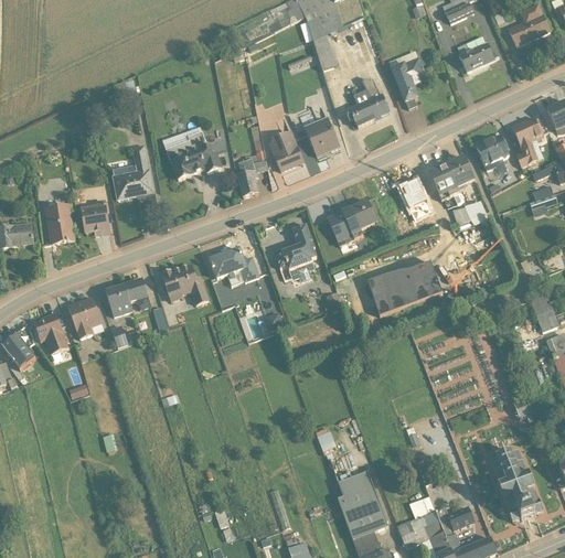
[(290,0),(234,29),(244,49),(244,47),(283,29),(290,24),(306,18),(340,0),(290,0)]
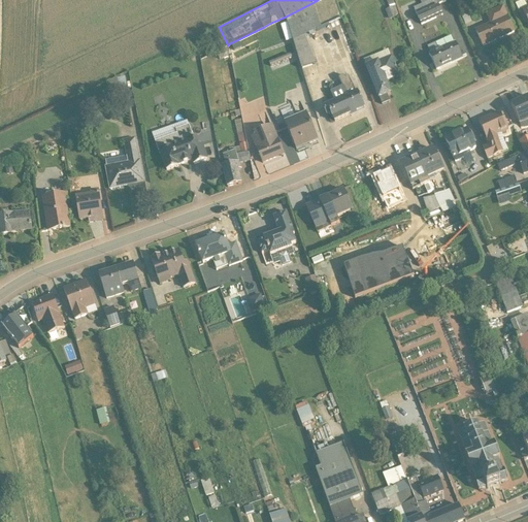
[(318,0),(286,17),(287,22),(292,38),(293,40),(301,67),(316,62),(304,35),(321,27),(341,17),(335,0),(318,0)]
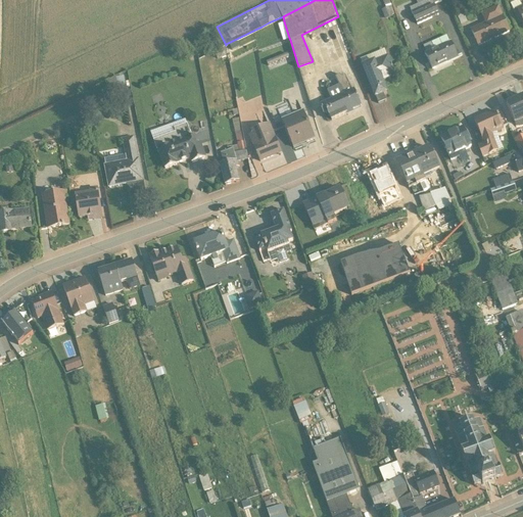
[(394,12),(389,0),(383,0),(385,7),(382,8),(385,18),(392,15),(392,13),(394,12)]
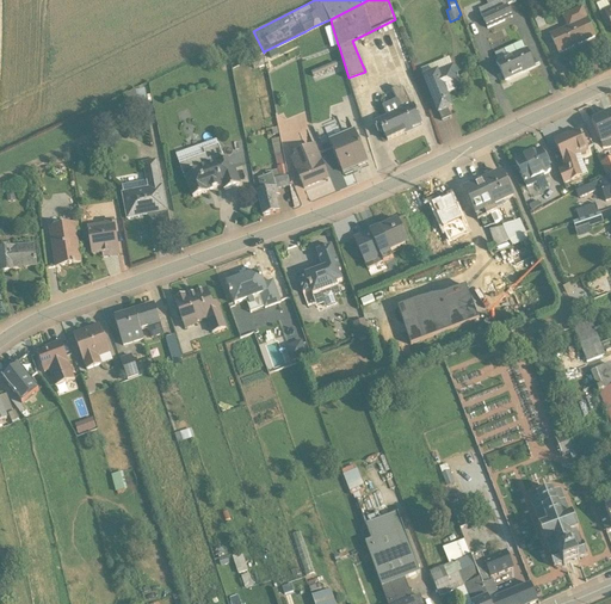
[(517,0),(486,0),(488,4),(479,8),(487,28),(512,16),(507,4),(517,0)]
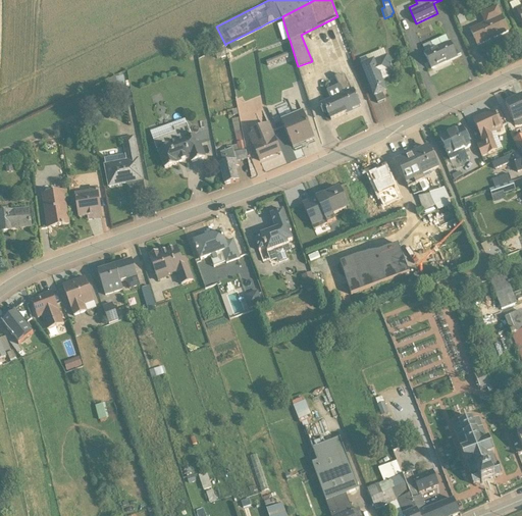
[(516,0),(510,3),(513,10),(512,10),(518,21),(521,20),(521,22),(521,5),(521,6),(518,0),(516,0)]
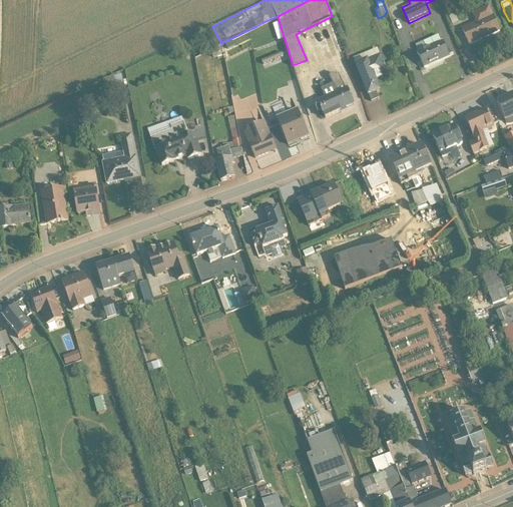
[(461,28),(469,45),(500,31),(493,14),(492,14),(489,7),(474,14),(478,20),(461,28)]
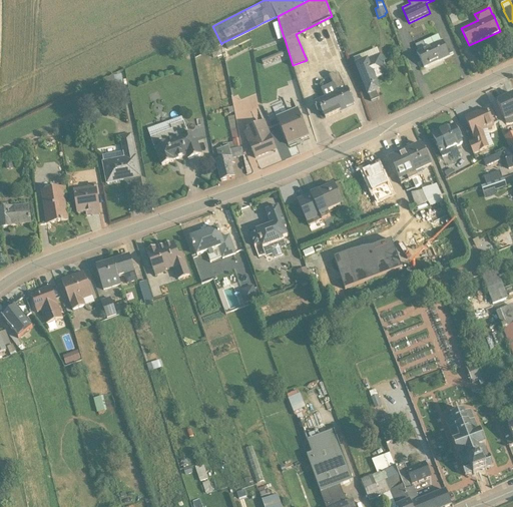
[(459,21),(455,13),(449,16),(453,24),(459,21)]
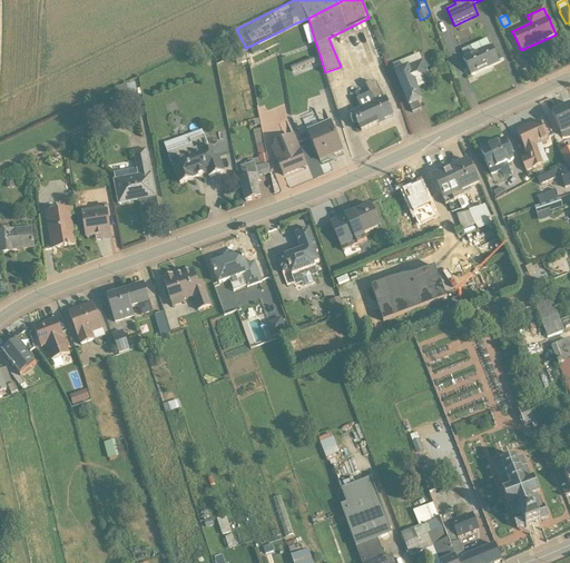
[(315,41),(310,23),(303,25),(308,43),(315,41)]
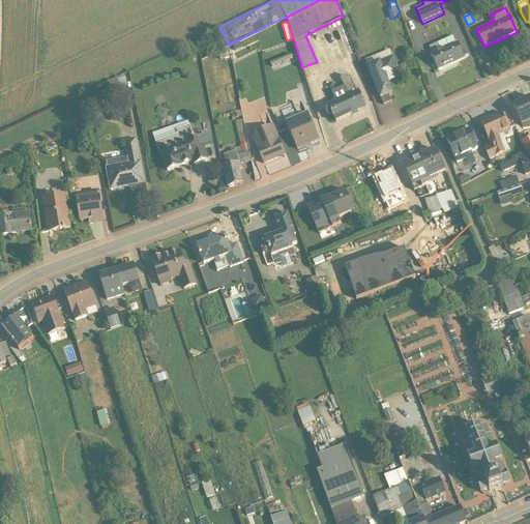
[(431,53),(438,70),(464,58),(457,41),(455,41),(452,35),(429,46),(432,53),(431,53)]
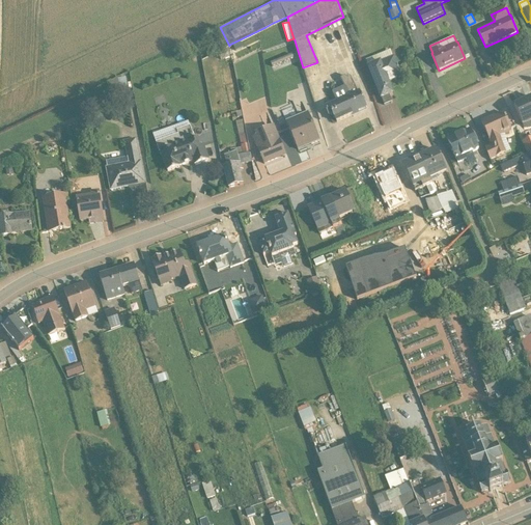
[(228,47),(218,51),(220,59),(230,55),(228,47)]
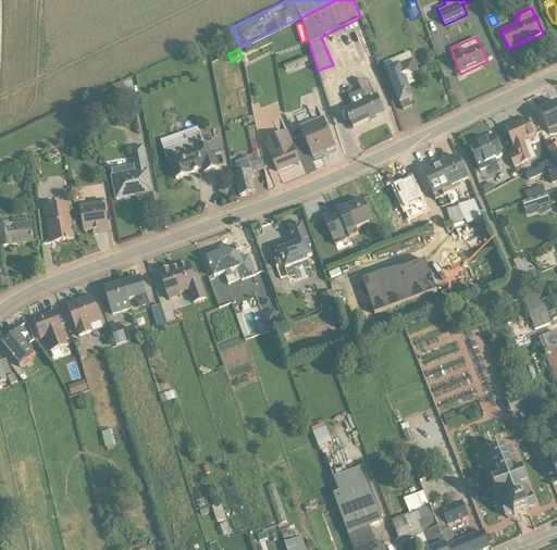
[(385,67),(384,69),(399,103),(400,103),(403,109),(411,105),(409,100),(413,98),(408,84),(422,78),(413,58),(412,58),(409,51),(384,61),(385,67)]
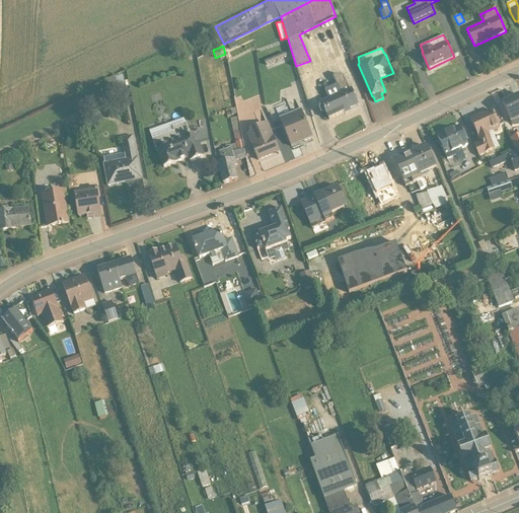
[(285,51),(265,60),(266,64),(287,56),(285,51)]
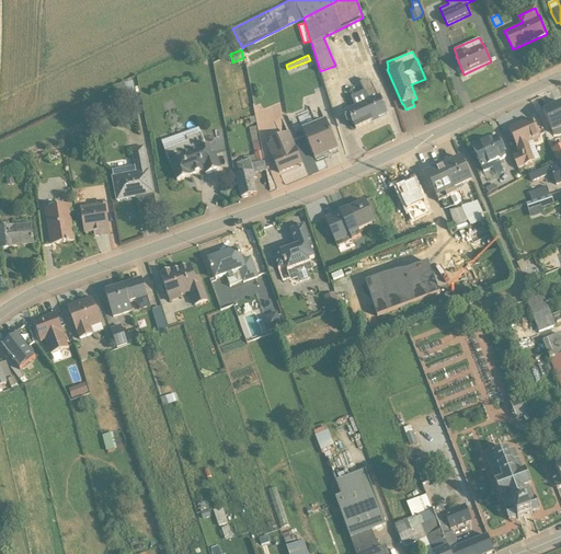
[(377,95),(370,80),(365,79),(359,81),(364,90),(351,96),(355,105),(342,112),(347,122),(351,120),(353,125),(354,124),(355,128),(371,120),(373,122),(379,118),(379,117),(388,113),(379,94),(377,95)]
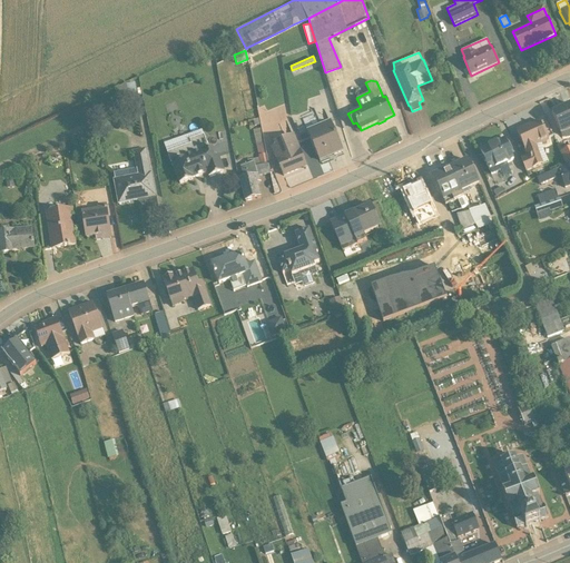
[(135,81),(119,84),(123,101),(138,99),(135,81)]
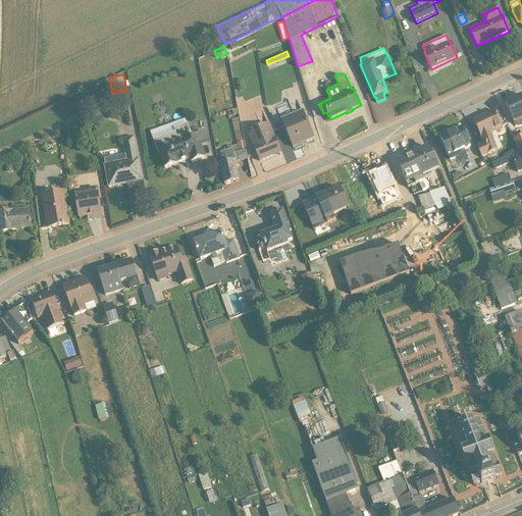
[(521,96),(505,104),(515,124),(521,120),(521,96)]
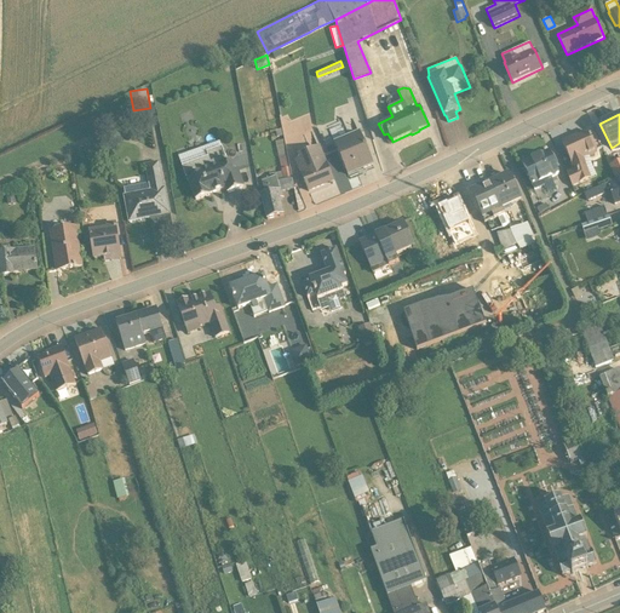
[(373,164),(360,130),(333,141),(348,175),(373,164)]
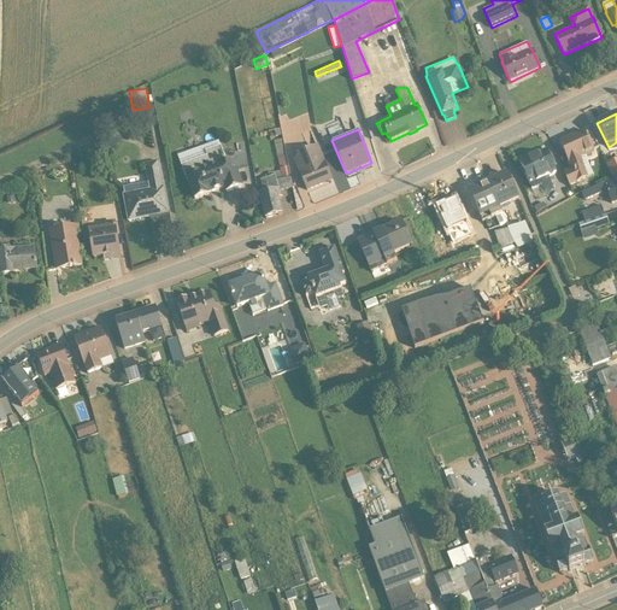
[(563,168),(569,181),(593,169),(586,154),(594,150),(586,132),(585,130),(576,135),(575,133),(558,141),(569,165),(563,168)]
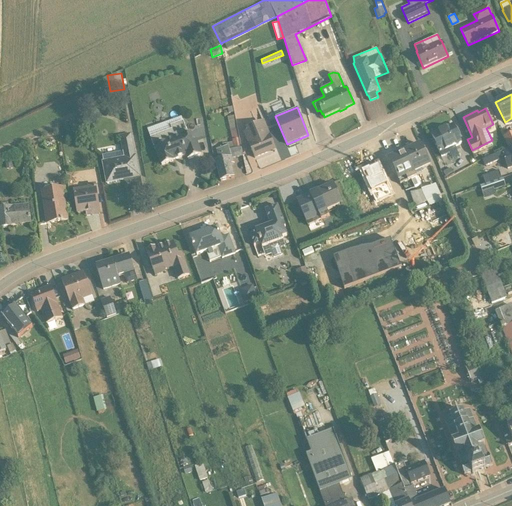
[(64,122),(58,125),(62,136),(72,131),(68,123),(85,115),(89,114),(88,112),(64,122)]
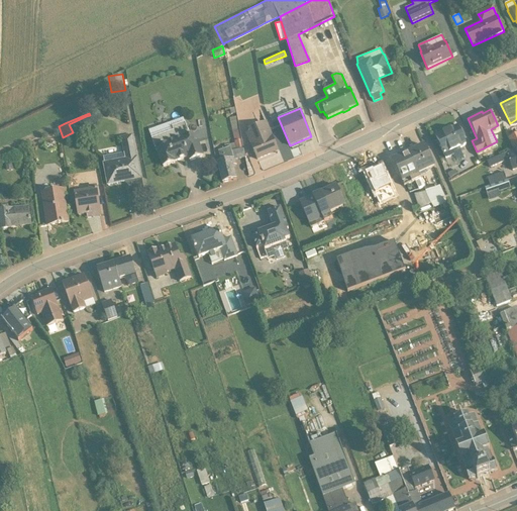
[(245,157),(242,142),(236,115),(230,116),(229,117),(234,142),(224,144),(225,147),(221,148),(218,148),(220,158),(220,159),(223,158),(224,160),(217,162),(222,182),(223,182),(236,178),(233,166),(236,165),(234,159),(245,157)]
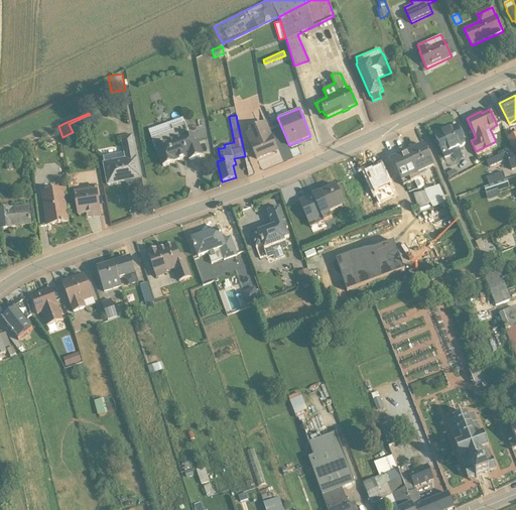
[(278,150),(266,121),(248,128),(249,131),(245,132),(257,159),(278,150)]
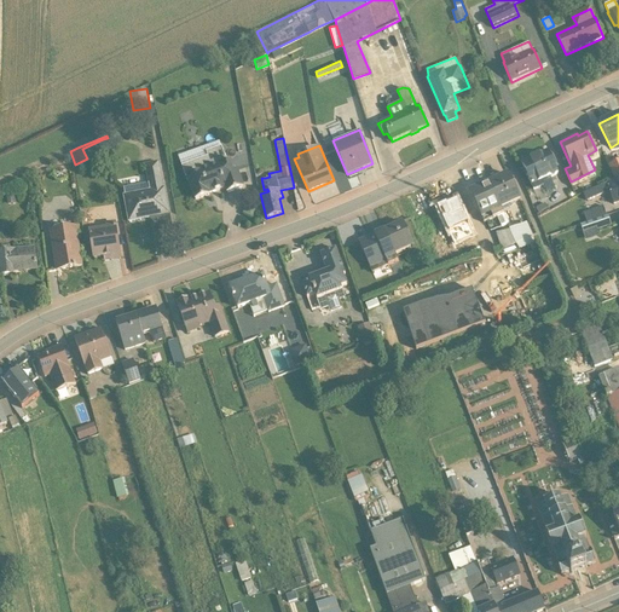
[(226,192),(244,185),(237,168),(233,169),(230,160),(227,161),(221,146),(207,151),(208,156),(183,166),(195,200),(210,194),(210,192),(224,188),(226,192)]
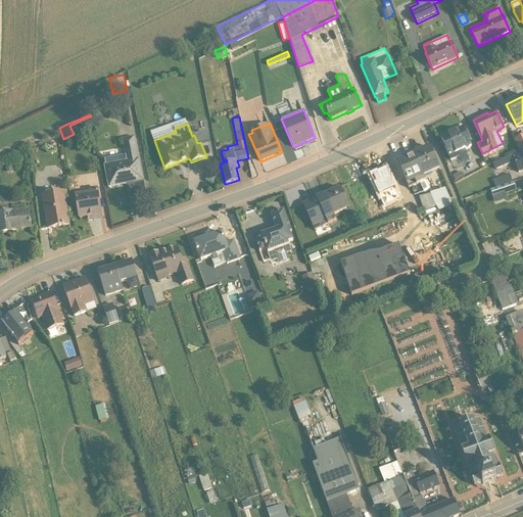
[(463,125),(439,136),(448,156),(449,156),(450,158),(459,154),(458,152),(472,145),(463,125)]
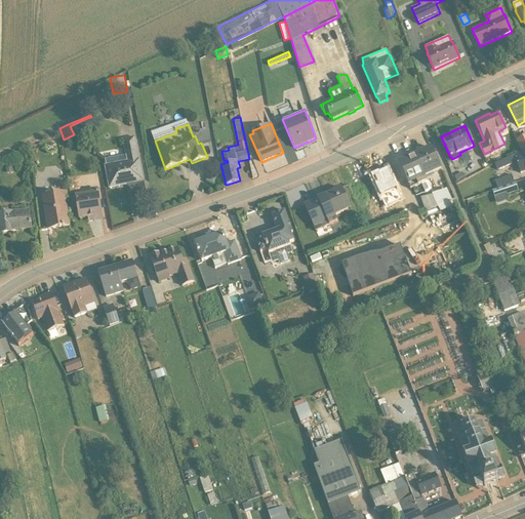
[(122,138),(125,154),(105,158),(110,188),(131,184),(134,197),(146,195),(134,136),(122,138)]
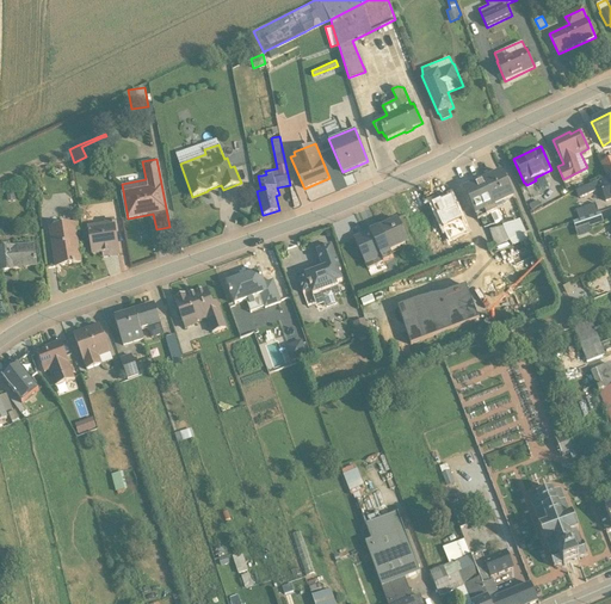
[(495,207),(505,203),(504,201),(513,196),(501,170),(483,179),(495,207)]
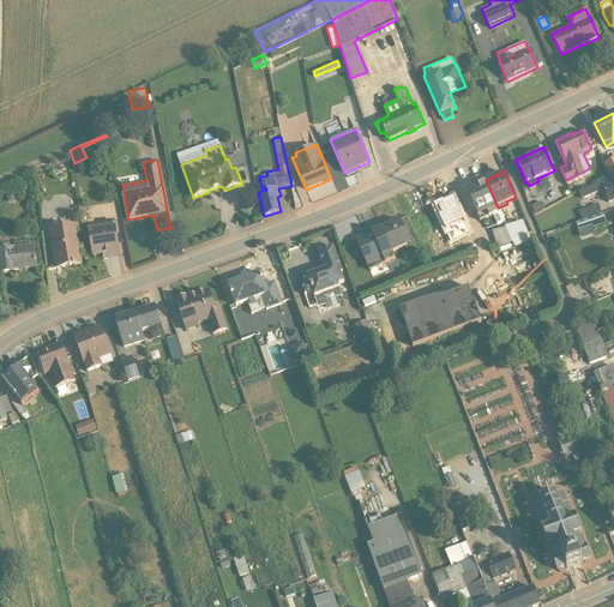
[(608,198),(613,194),(613,170),(602,175),(579,186),(582,193),(599,187),(597,184),(605,181),(606,186),(605,186),(608,198)]
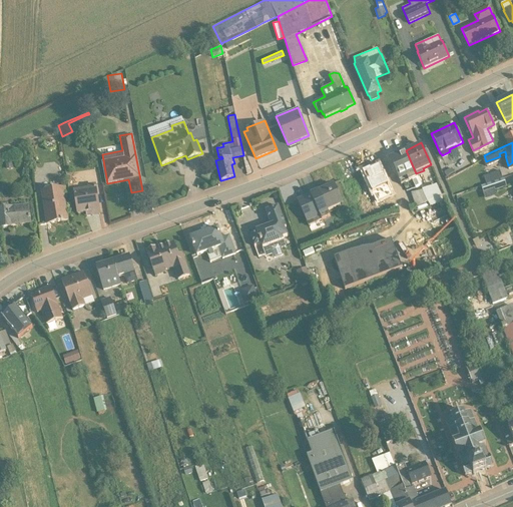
[(406,150),(389,158),(401,182),(412,178),(415,185),(420,183),(406,150)]
